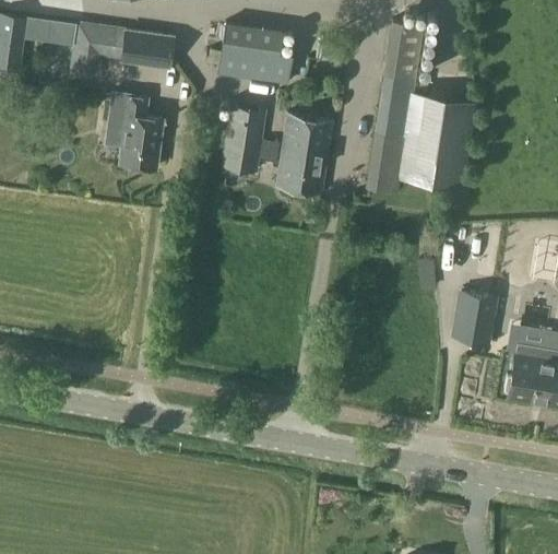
[(21,39),(24,18),(0,14),(0,73),(16,77),(21,39)]
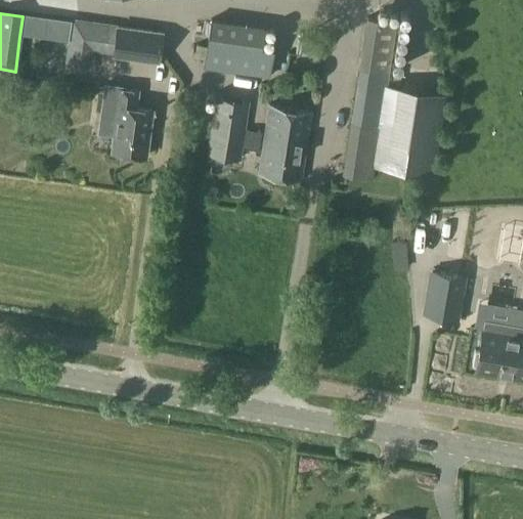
[(70,23),(23,16),(19,37),(67,43),(70,23)]
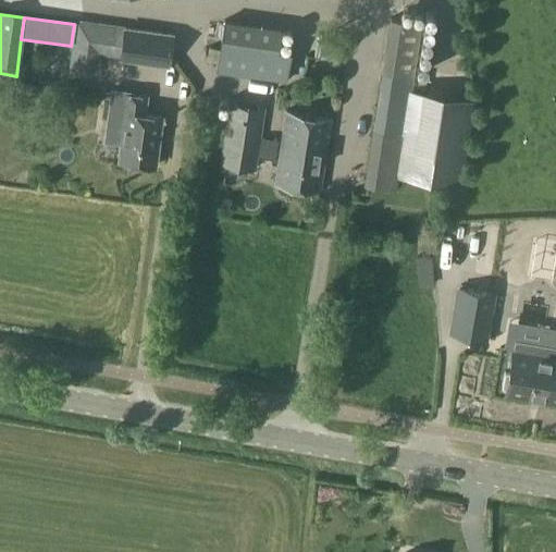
[(97,82),(99,60),(118,62),(118,64),(168,72),(172,38),(122,32),(122,31),(74,23),(74,24),(71,46),(66,77),(97,82)]
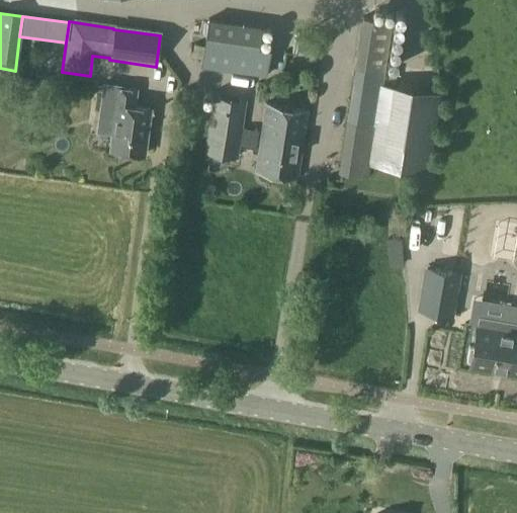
[(243,28),(227,25),(206,23),(199,72),(264,81),(271,32),(243,28)]
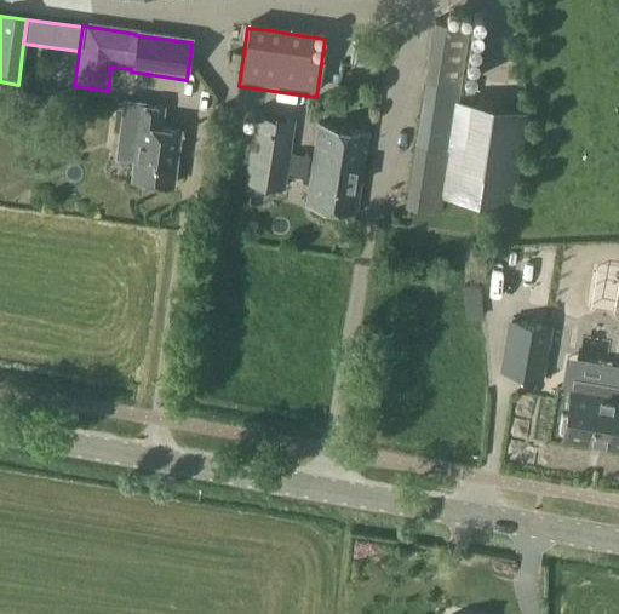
[(430,28),(423,82),(422,82),(403,212),(439,217),(441,200),(481,205),(492,128),(452,122),(456,102),(469,104),(471,90),(457,87),(464,33),(430,28)]
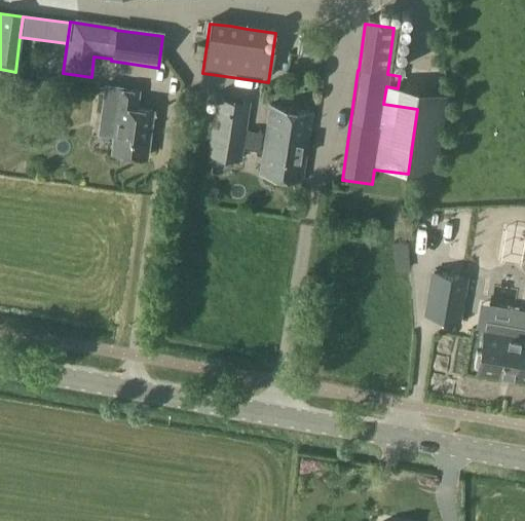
[(447,96),(398,88),(386,86),(383,104),(417,109),(408,174),(435,178),(447,96)]
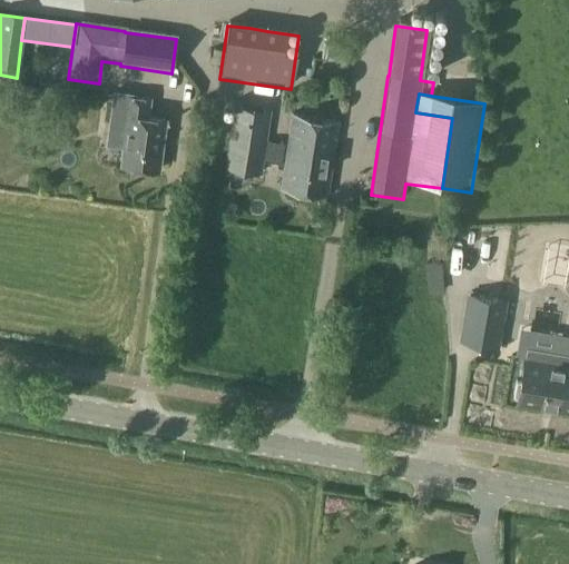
[(123,150),(129,99),(113,97),(106,148),(123,150)]
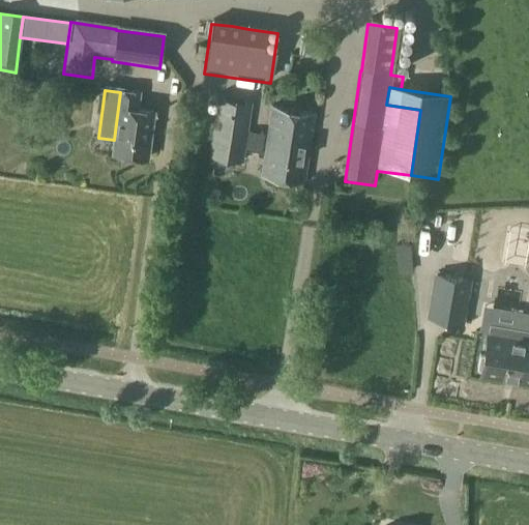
[(114,140),(111,161),(145,166),(151,115),(137,113),(140,94),(120,92),(114,140)]
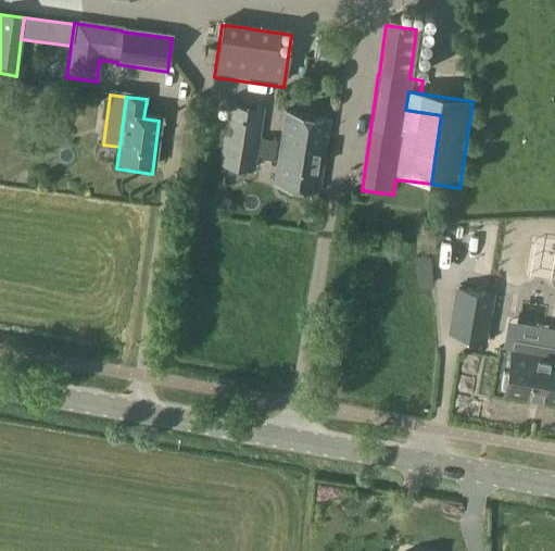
[(226,109),(217,168),(254,174),(263,112),(226,109)]
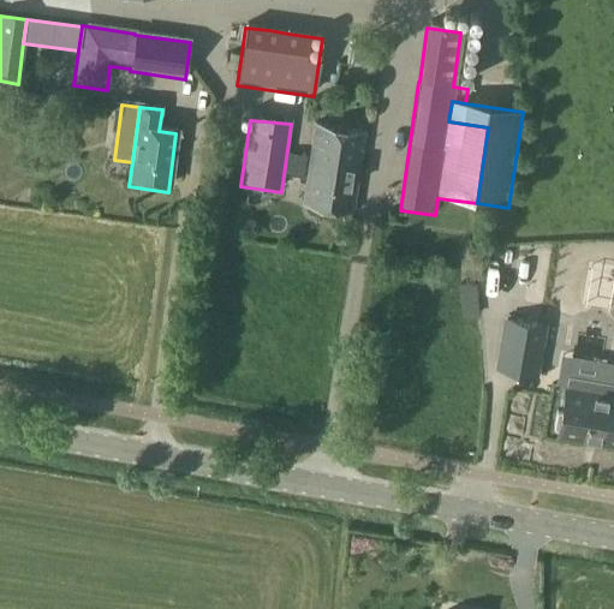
[(314,129),(302,207),(352,214),(363,136),(314,129)]
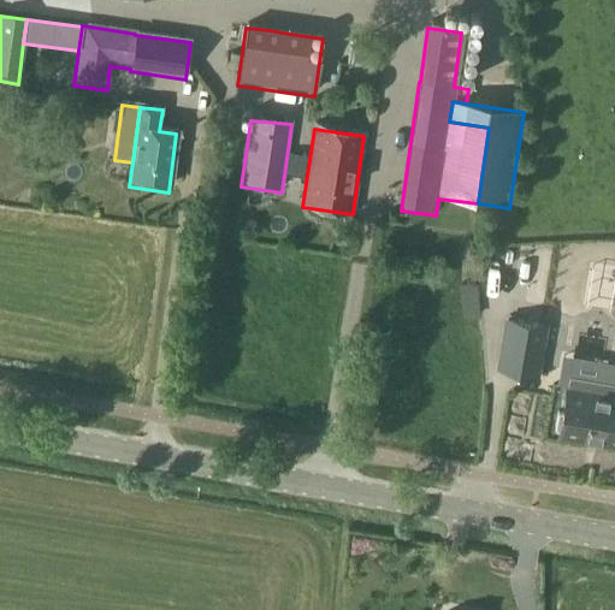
[(503,321),(498,351),(494,373),(539,382),(547,329),(503,321)]
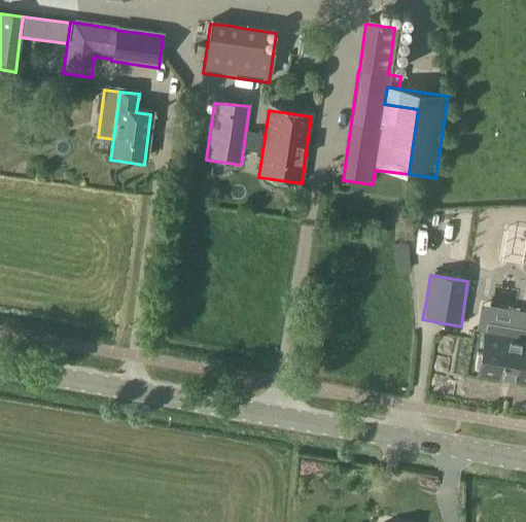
[(474,370),(474,374),(525,382),(525,329),(482,322),(477,353),(471,353),(469,368),(474,370)]
